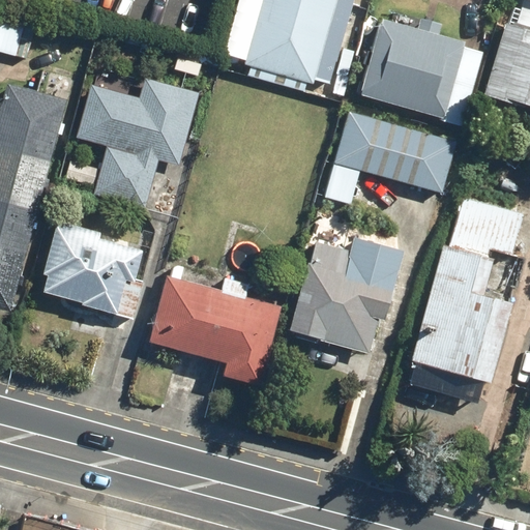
[(263,0),(245,64),(313,83),(315,79),(330,83),(353,0),(263,0)]
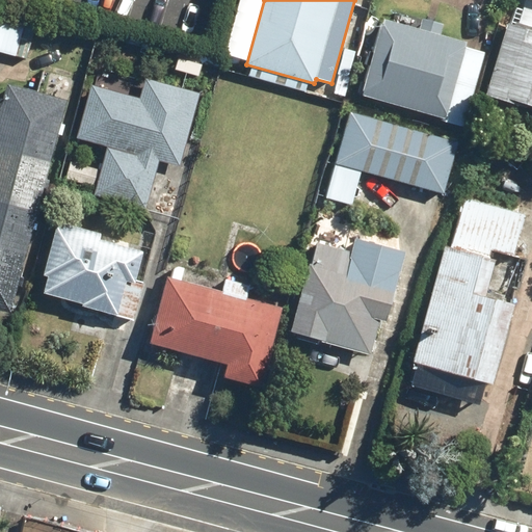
[(34,20),(0,11),(0,51),(25,57),(34,20)]
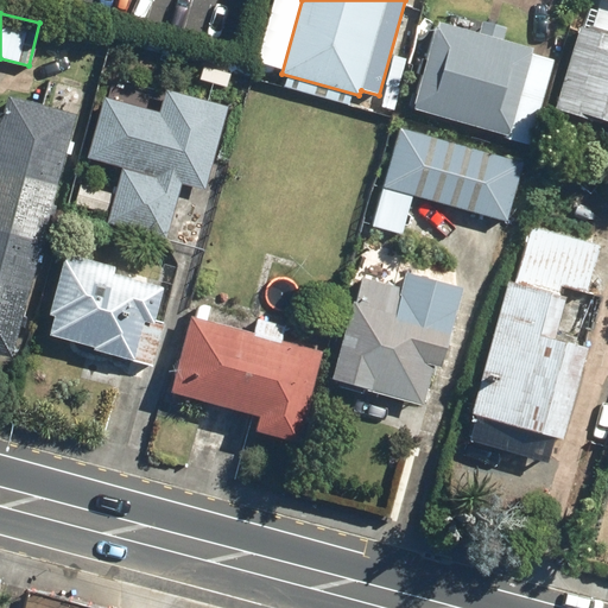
[(536,48),(437,21),(413,111),(507,135),(506,139),(531,145),(555,57),(534,52),(536,48)]
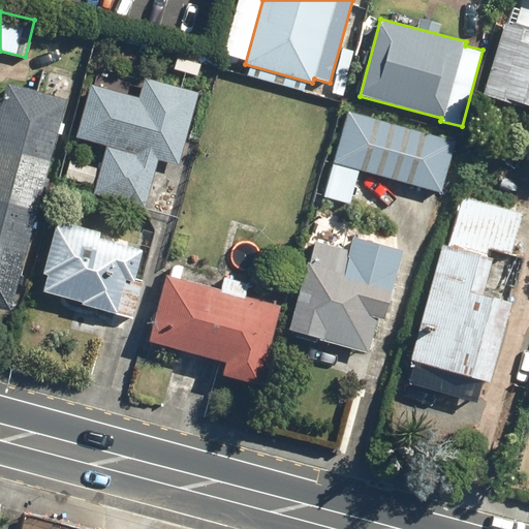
[(528,27),(507,21),(479,107),(528,123),(528,27)]
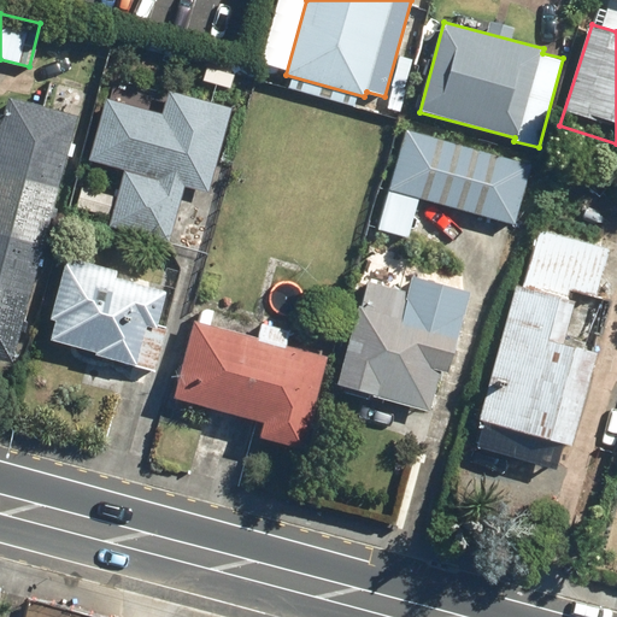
[(164,113),(106,98),(89,159),(124,169),(109,225),(170,242),(186,186),(210,192),(233,107),(170,90),(164,113)]
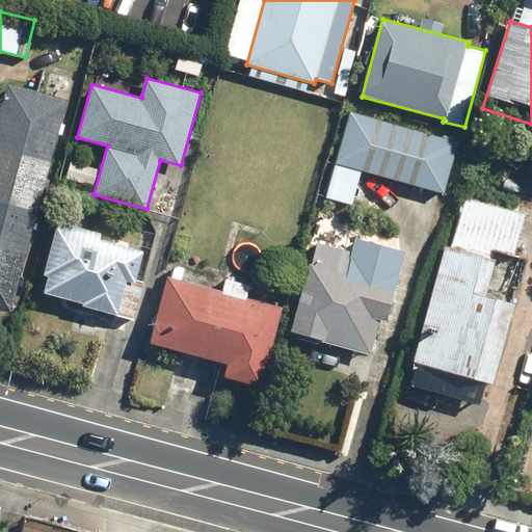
[(68,99),(7,83),(0,108),(0,309),(10,312),(68,99)]
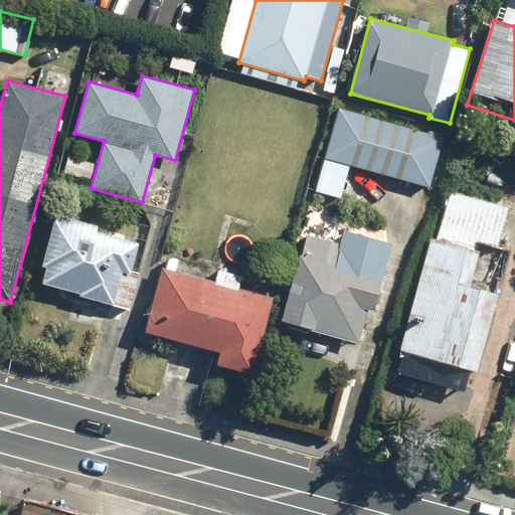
[(444,137),(337,108),(323,158),(430,187),(444,137)]
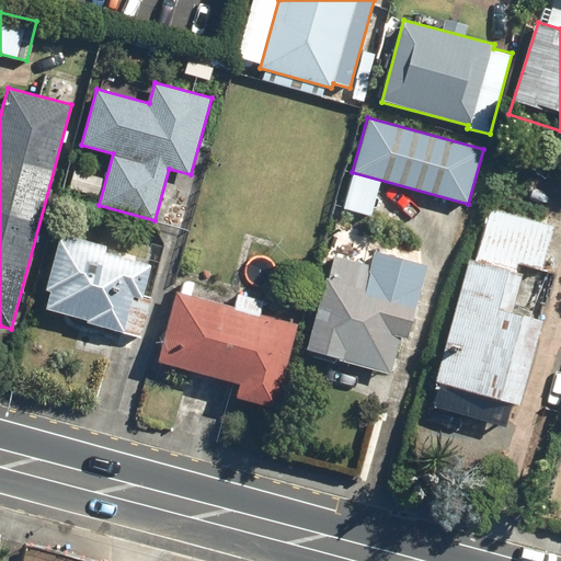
[(474,260),(469,259),(435,381),(439,382),(434,405),(505,425),(512,403),(518,405),(542,319),(511,310),(524,264),(542,270),(554,226),(489,208),(474,260)]
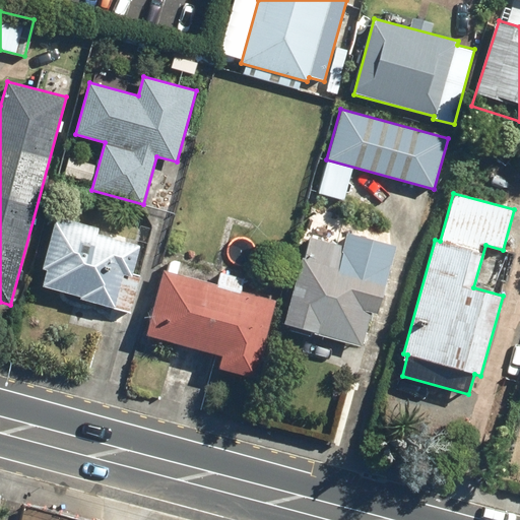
[(43,268),(47,269),(43,285),(81,296),(80,299),(132,312),(141,275),(132,273),(139,244),(96,233),(98,228),(57,217),(43,268)]
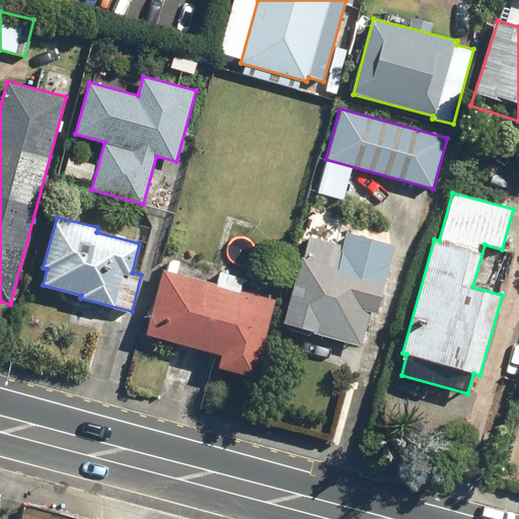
[(396,245),(347,232),(344,245),(308,236),(284,323),(361,346),(371,311),(377,312),(396,245)]
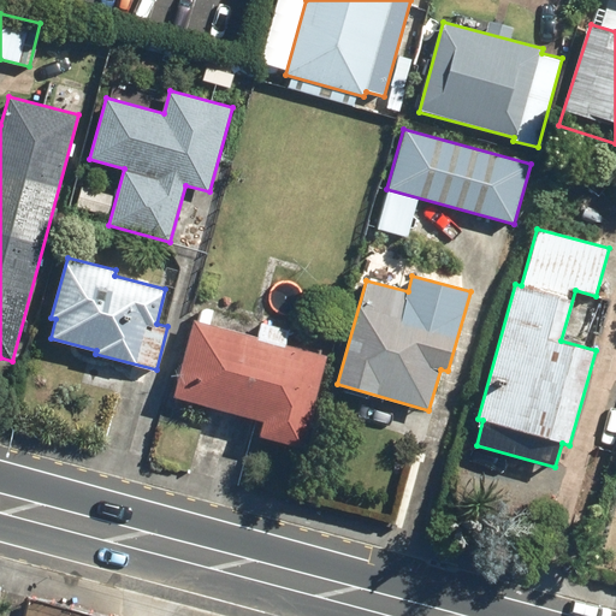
[(327,356),(195,320),(175,398),(262,421),(259,436),(303,448),(327,356)]
